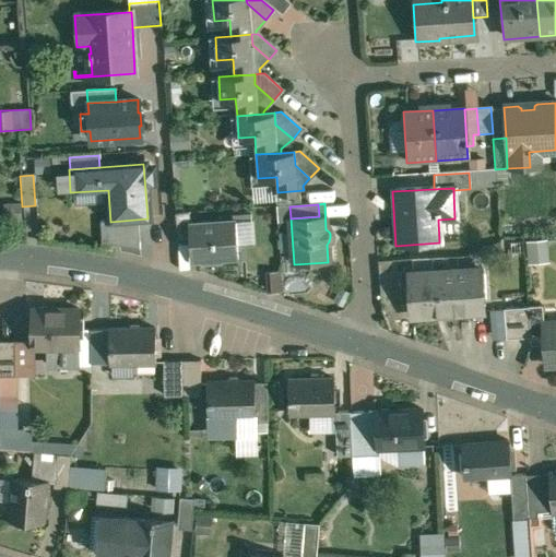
[(189,213),(175,214),(176,240),(190,240),(189,226),(190,225),(189,213)]
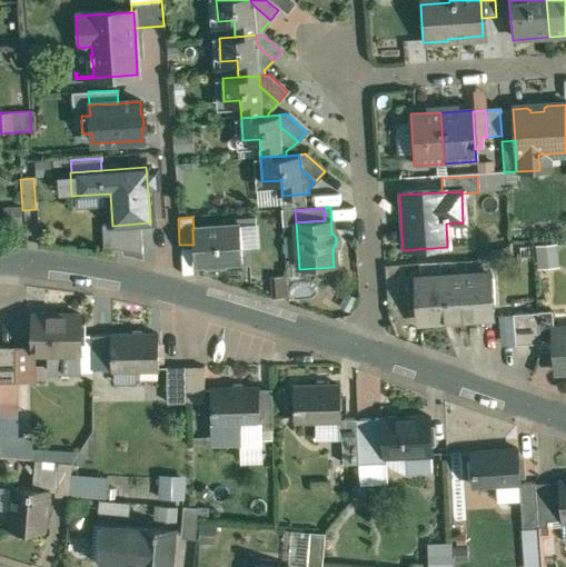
[(194,229),(192,230),(194,245),(195,266),(208,265),(208,267),(221,266),(221,264),(241,262),(238,227),(194,229)]
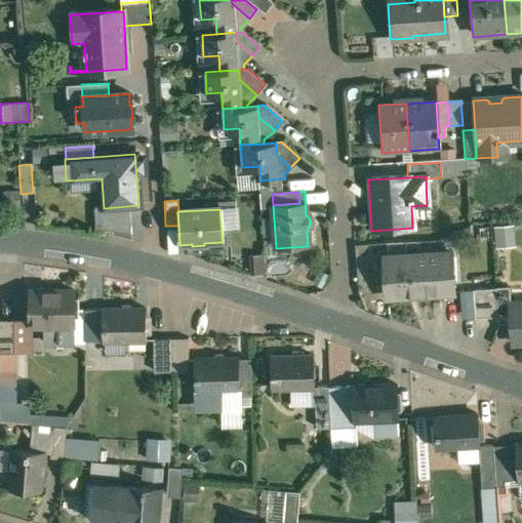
[(94,230),(131,231),(131,210),(95,210),(94,230)]
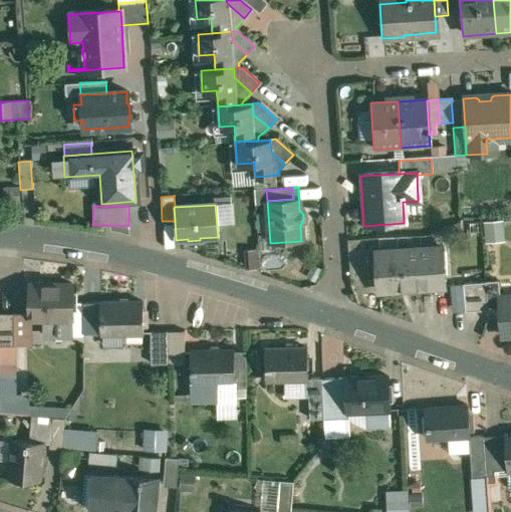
[(484,243),(503,242),(502,222),(483,223),(484,243)]
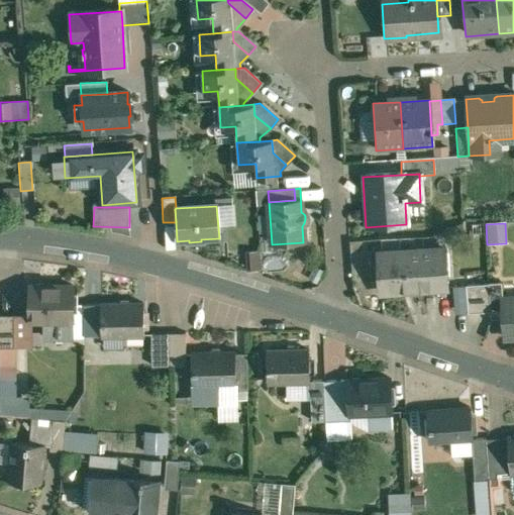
[(444,251),(377,255),(379,293),(446,289),(444,251)]
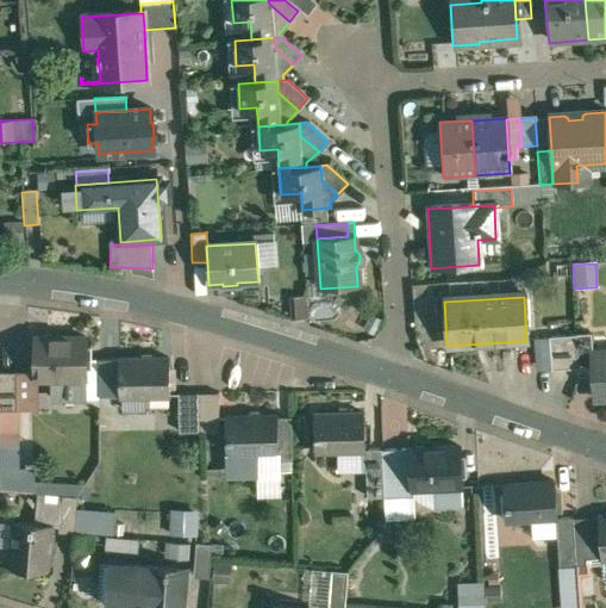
[(589,336),(573,337),(575,368),(575,378),(591,377),(589,353),(591,353),(589,336)]
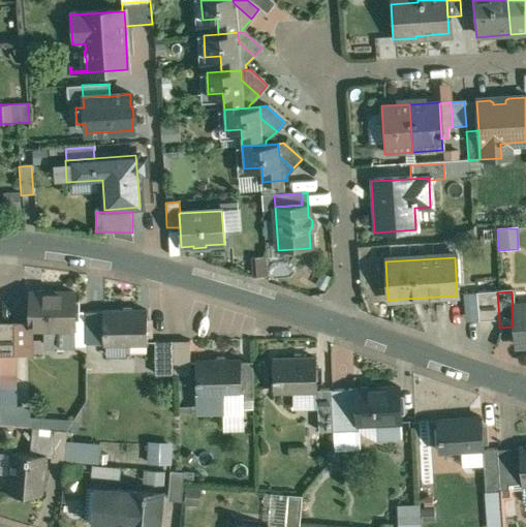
[(497,292),(475,295),(477,321),(499,319),(497,292)]
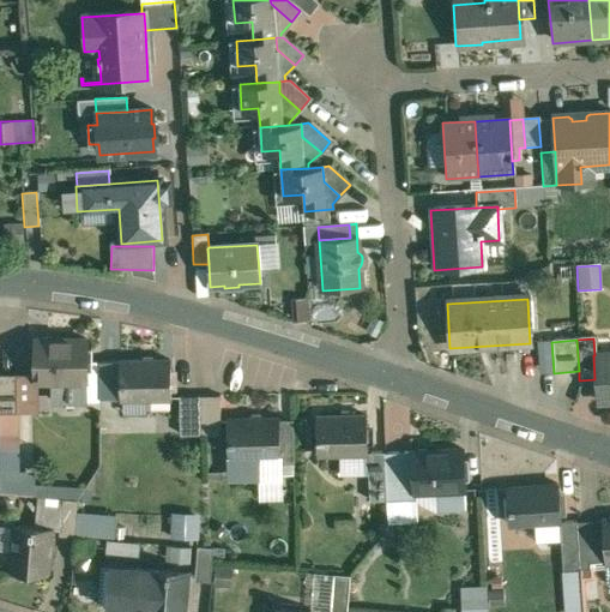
[(84,342),(49,341),(36,341),(35,383),(52,383),(83,383),(84,342)]
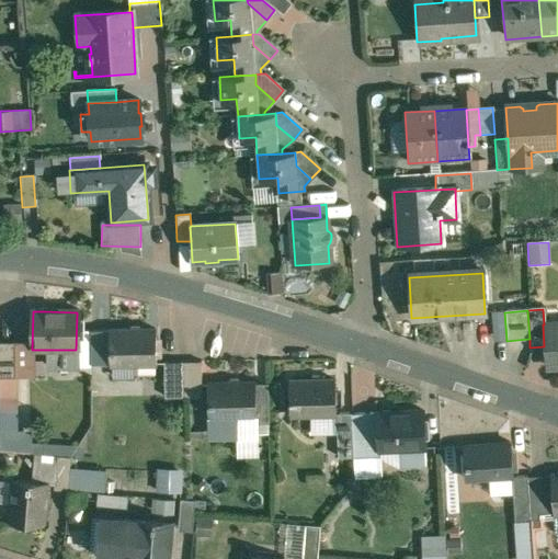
[(557,323),(544,324),(543,324),(544,346),(545,367),(557,366),(557,323)]
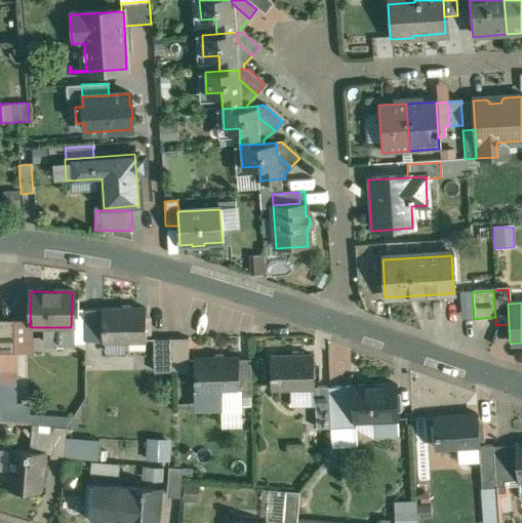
[(145,311),(101,312),(102,343),(145,342),(145,311)]
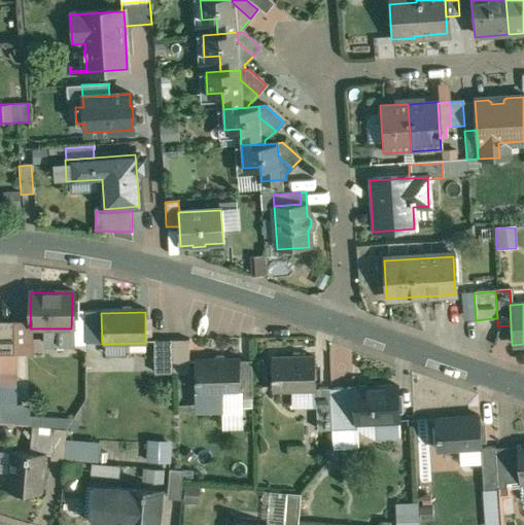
[(14,323),(0,323),(0,356),(14,356),(14,323)]
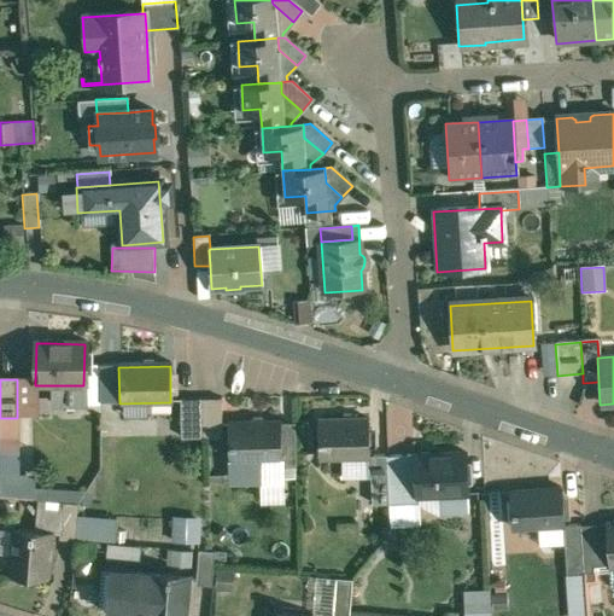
[(83,385),(52,385),(52,407),(83,407),(83,385)]
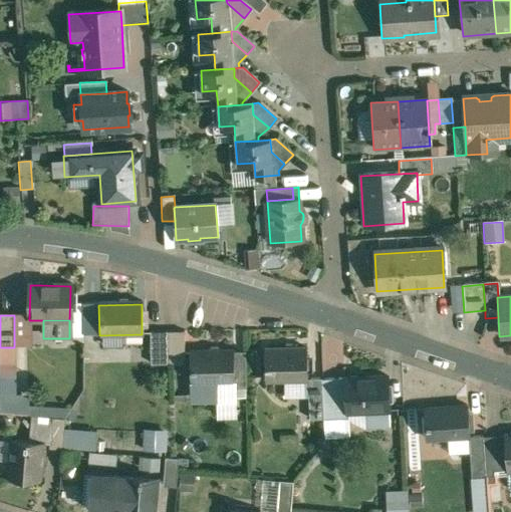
[(184,333),(167,334),(167,365),(184,365),(184,333)]
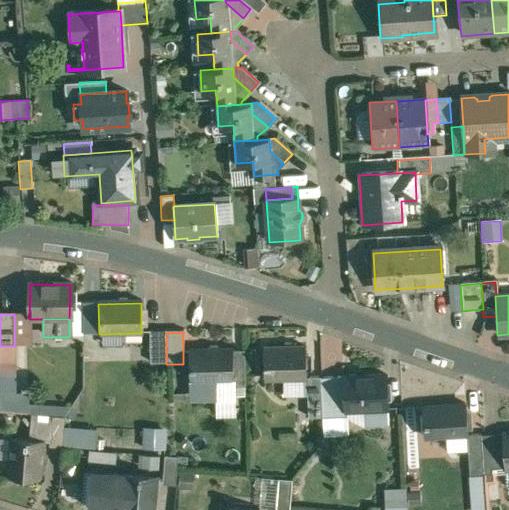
[(166,333),(149,333),(150,365),(166,364),(166,333)]
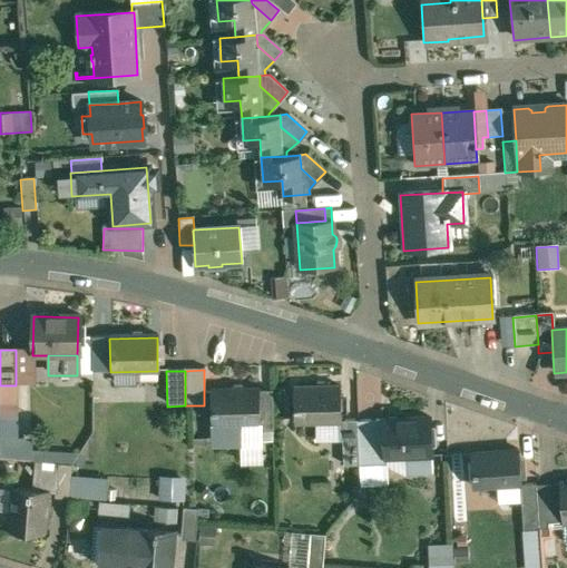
[(16,385),(0,385),(0,403),(16,403),(17,385),(16,385)]
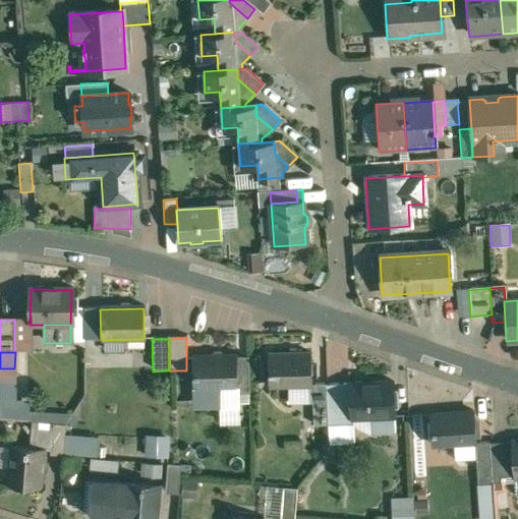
[(236,357),(193,358),(194,406),(236,406),(236,357)]
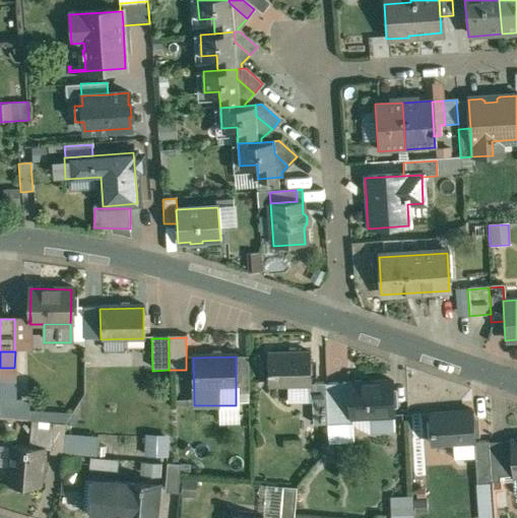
[(311,386),(310,357),(267,358),(268,388),(311,387),(311,386)]
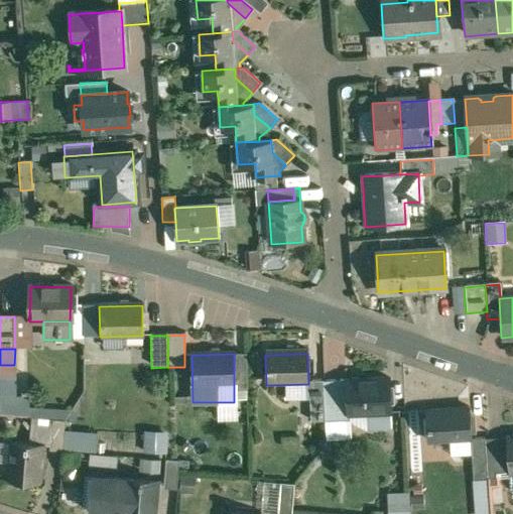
[(387,380),(359,382),(358,381),(347,382),(348,416),(349,417),(389,414),(387,380)]
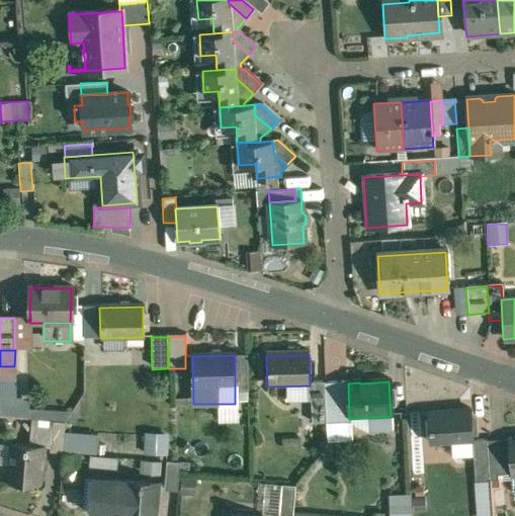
[(348,383),(324,385),(326,424),(326,426),(351,424),(350,419),(349,418),(348,383)]
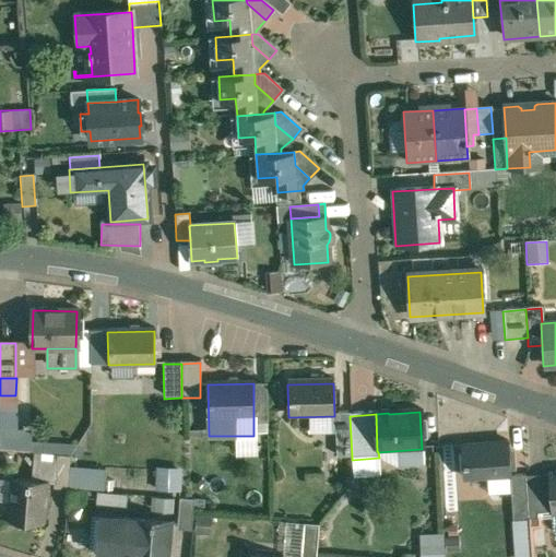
[(350,416),(350,415),(334,415),(334,416),(335,459),(352,458),(350,416)]
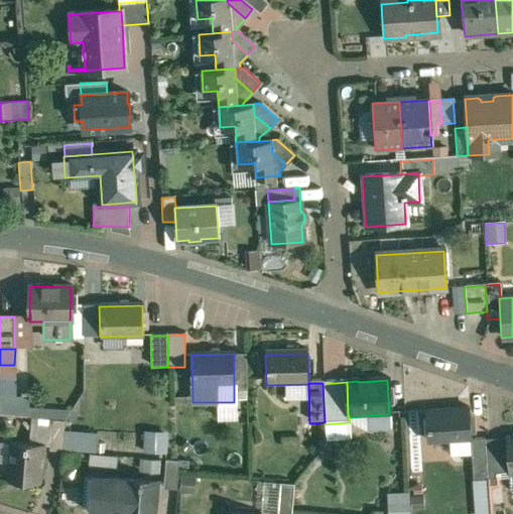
[(467,409),(425,413),(428,444),(469,441),(470,441),(467,409)]
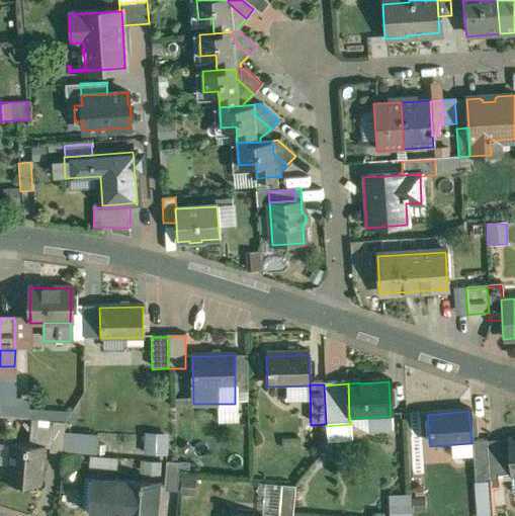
[(64,424),(52,423),(49,454),(62,455),(64,424)]
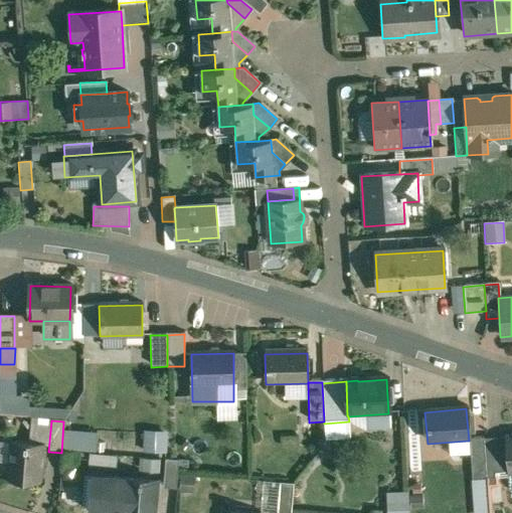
[(144,431),(144,452),(167,453),(167,431),(144,431)]
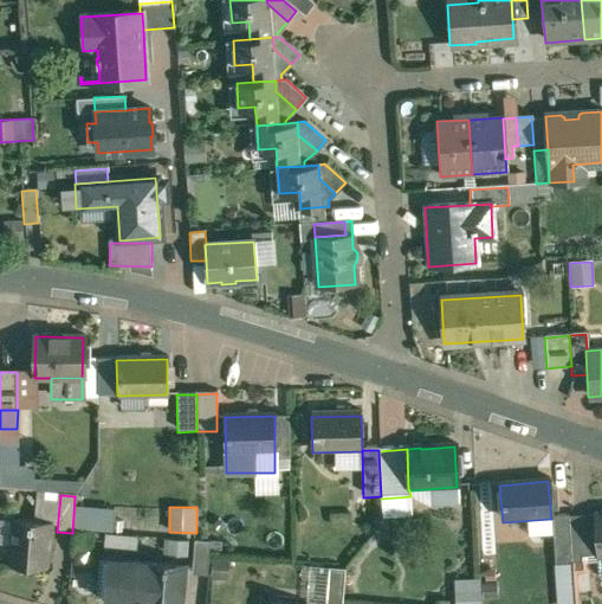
[(551,519),(550,519),(554,566),(570,565),(568,521),(568,518),(551,519)]
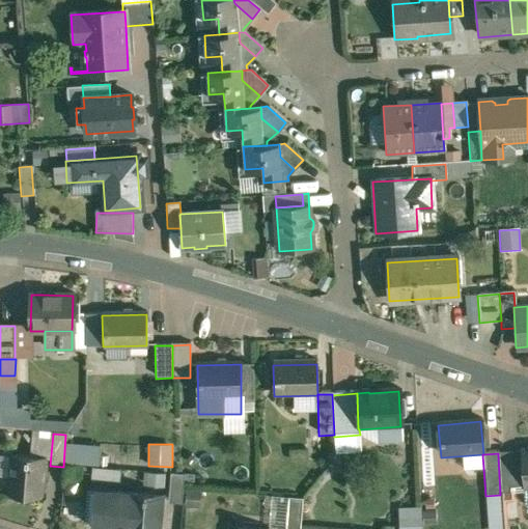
[(523,455),(498,456),(500,494),(510,493),(510,489),(525,488),(523,455)]
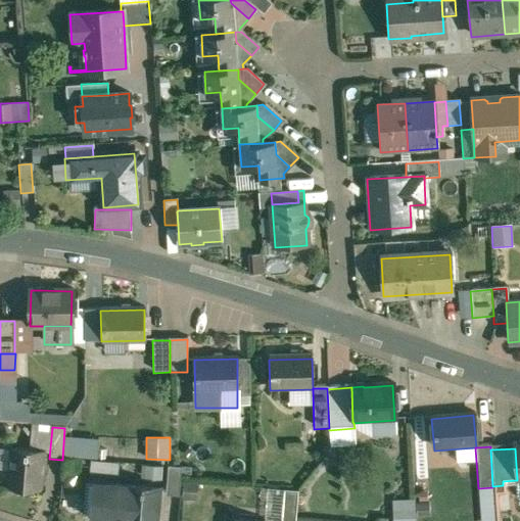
[(43,454),(12,451),(9,488),(40,490),(43,454)]
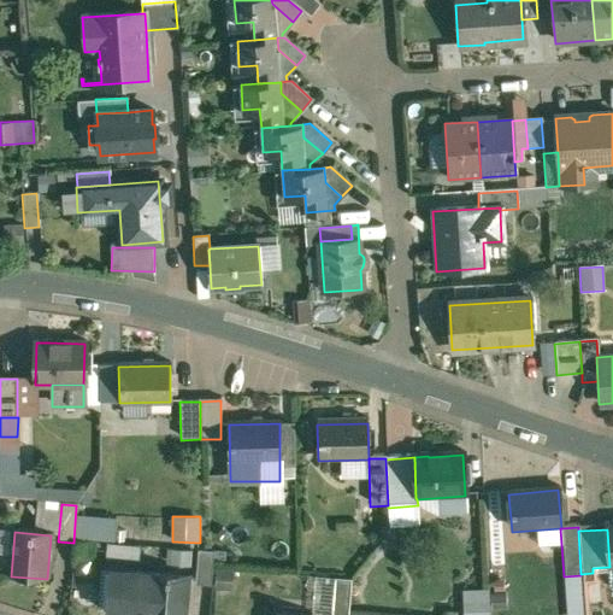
[(190,566),(192,552),(171,550),(170,563),(190,566)]
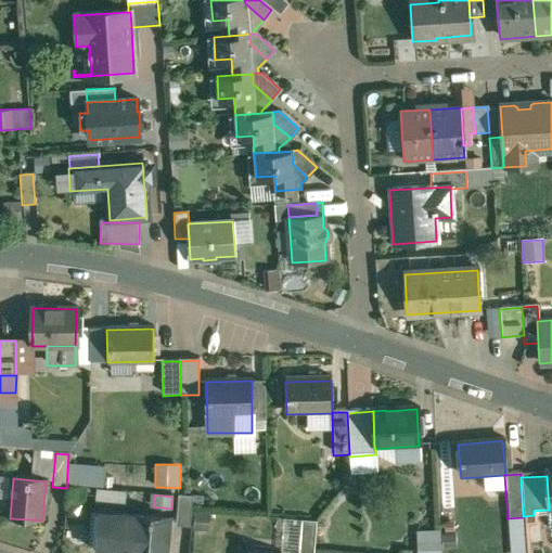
[(191,497),(178,496),(176,526),(189,527),(191,497)]
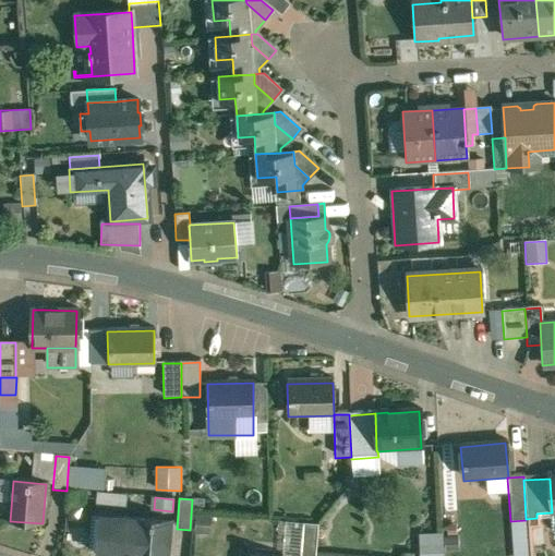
[(166,555),(169,522),(110,518),(107,555),(166,555)]
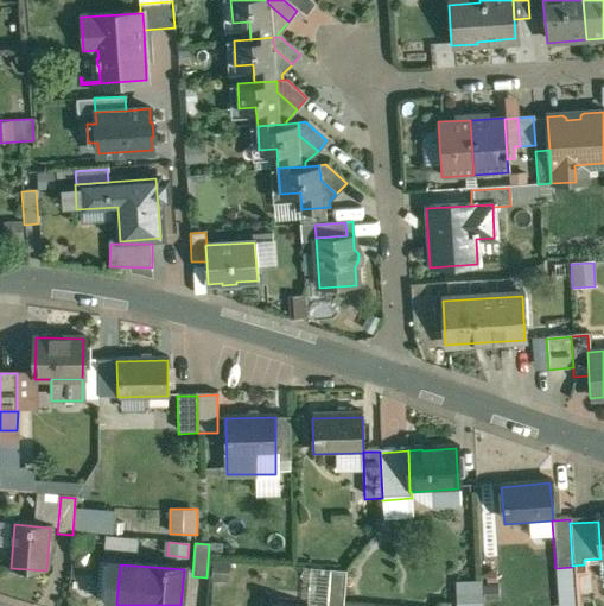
[(584,565),(572,566),(572,567),(574,600),(587,600),(584,565)]
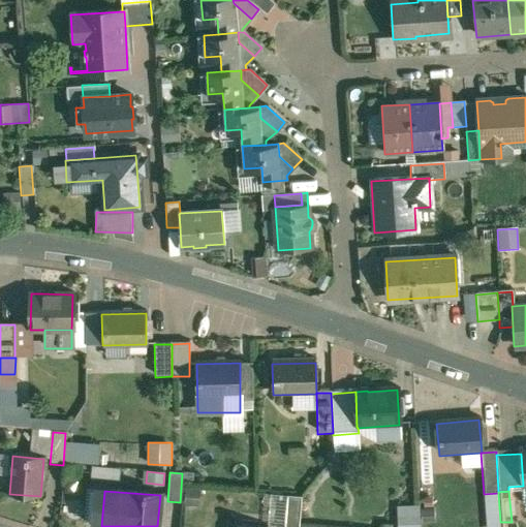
[(297,526),(300,499),(287,498),(284,526),(297,526)]
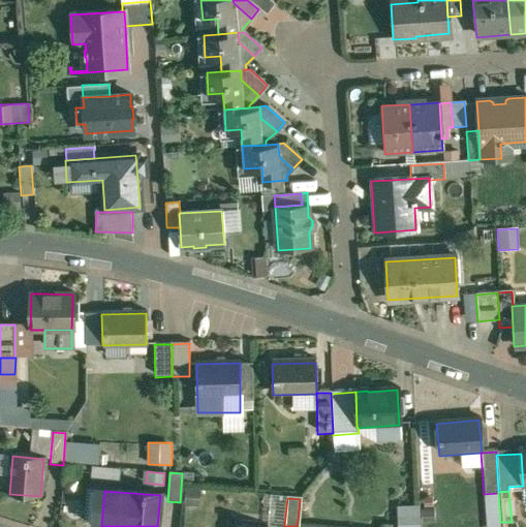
[(421,526),(421,505),(398,506),(398,526),(421,526)]
